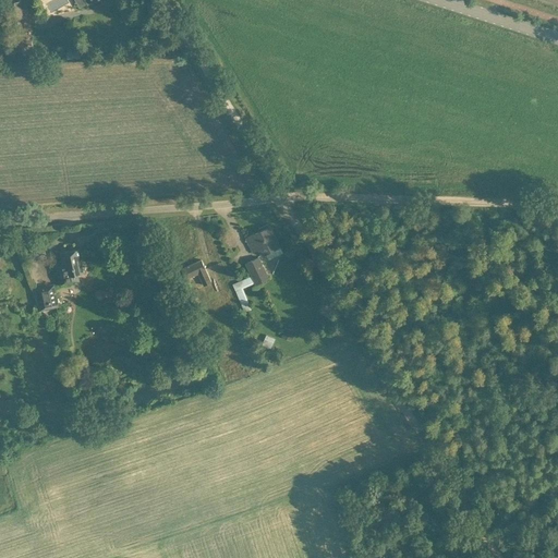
[(258,228),(259,231),(246,238),(253,252),(259,250),(262,255),(264,254),(280,246),(270,226),(268,227),(267,223),(258,228)]
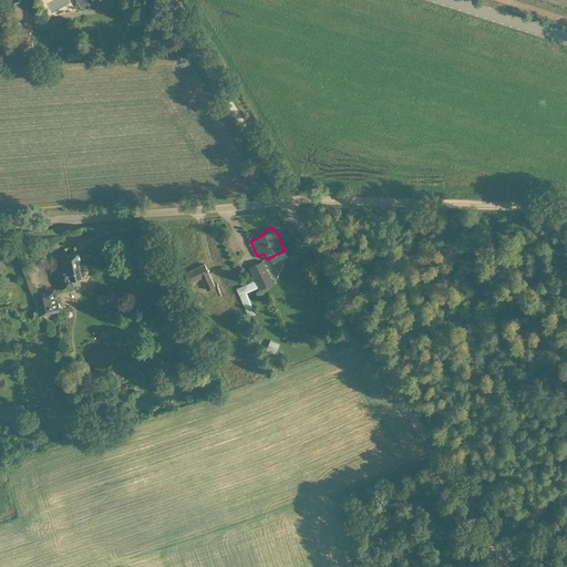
[(116,239),(98,240),(99,251),(116,251),(116,239)]
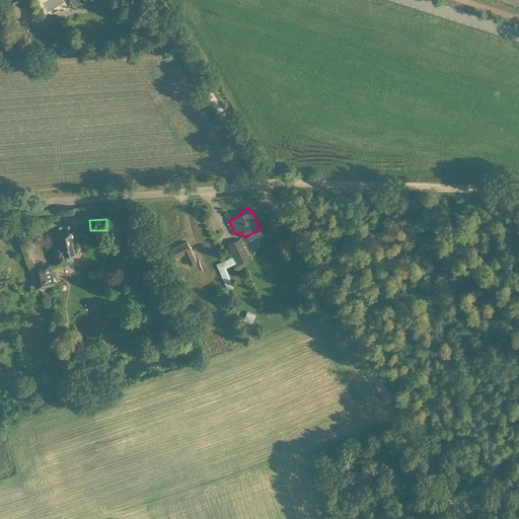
[(205,261),(192,229),(179,234),(182,241),(170,246),(172,250),(162,254),(175,286),(186,282),(176,261),(187,256),(191,267),(205,261)]
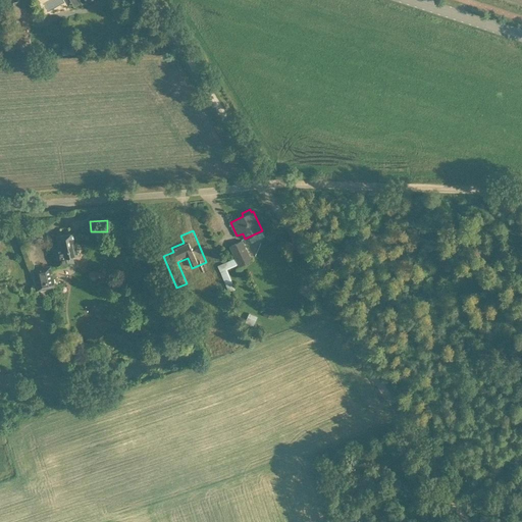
[(56,266),(74,263),(72,256),(80,254),(74,232),(57,237),(59,246),(52,248),(56,266)]
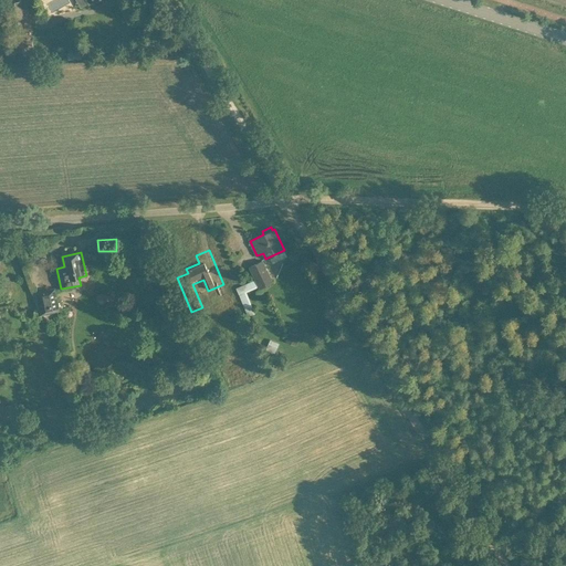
[(263,260),(249,266),(259,287),(259,289),(273,282),(263,260)]
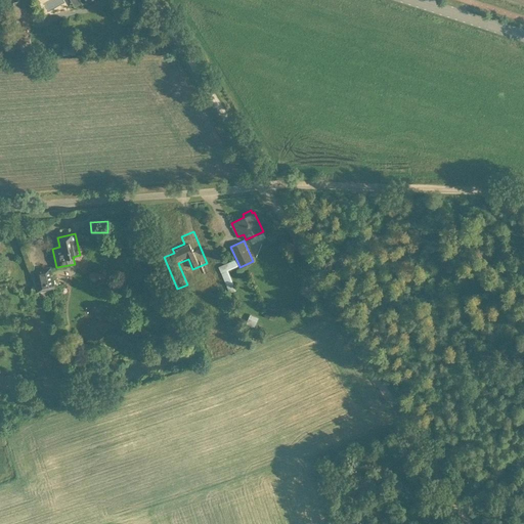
[(38,291),(55,288),(51,267),(34,270),(38,291)]
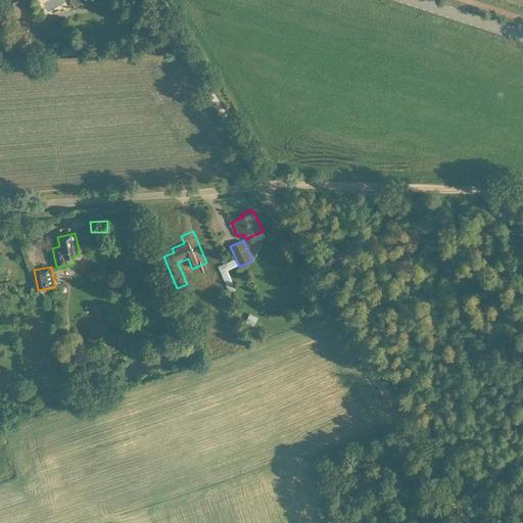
[(100,278),(100,276),(100,275),(99,274),(98,273),(97,272),(96,271),(94,271),(93,271),(92,272),(90,273),(90,274),(89,275),(89,276),(89,278),(90,279),(90,280),(92,281),(93,282),(94,282),(96,282),(97,281),(98,280),(99,279),(100,278)]
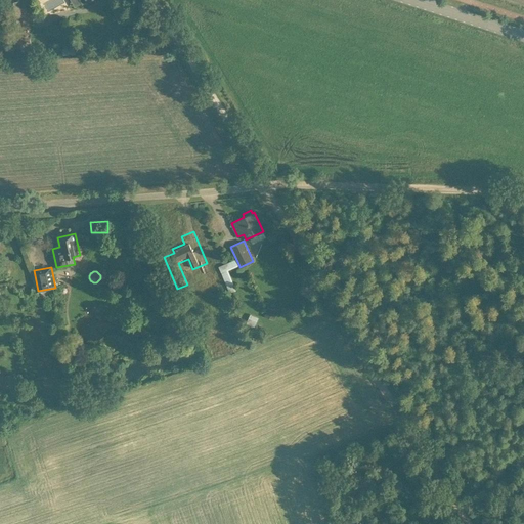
[(266,309),(265,316),(273,318),(275,312),(266,309)]
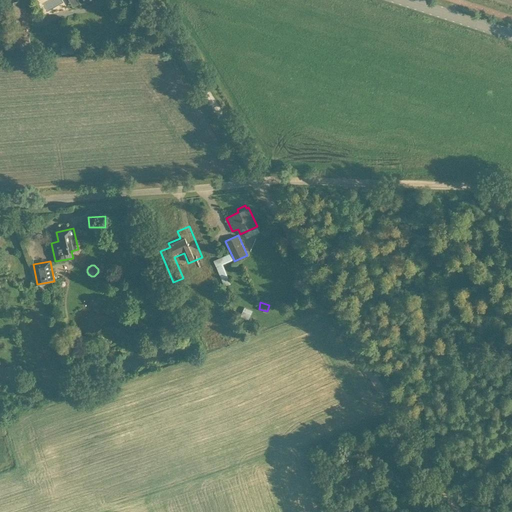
[(243,311),(240,316),(248,320),(251,314),(243,311)]
